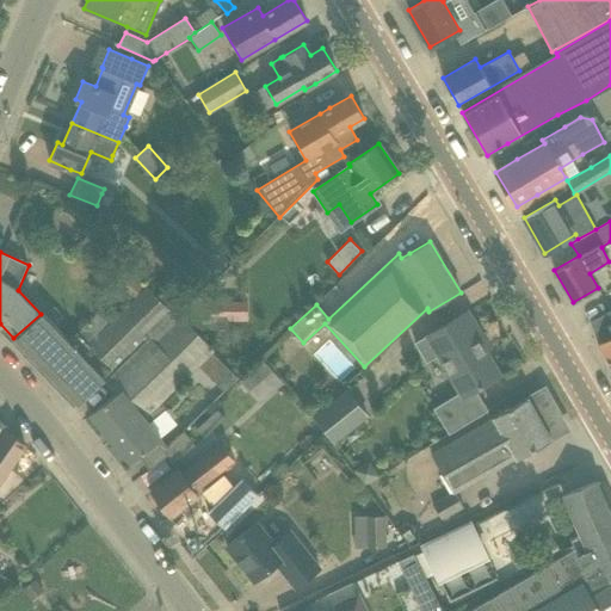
[(215,252),(205,263),(217,275),(227,264),(215,252)]
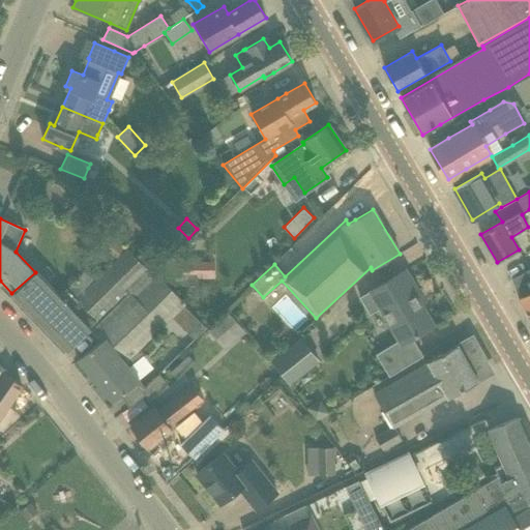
[(149,335),(171,315),(174,312),(182,303),(183,302),(157,275),(155,277),(126,248),(116,258),(105,269),(93,280),(76,297),(66,288),(59,295),(36,271),(35,272),(11,293),(65,348),(80,332),(85,327),(98,340),(99,341),(104,337),(116,351),(130,337),(139,345),(149,335)]
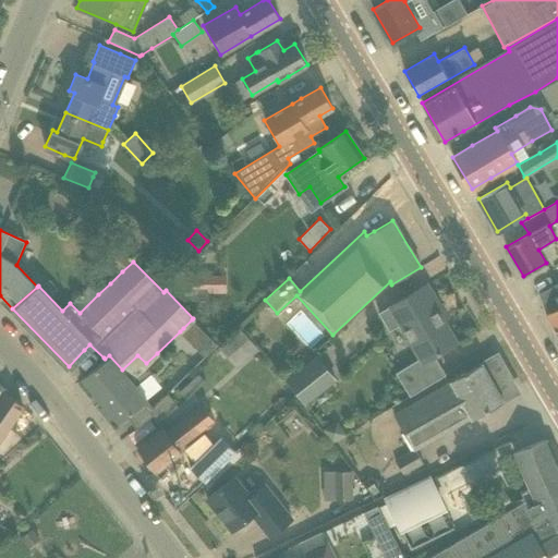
[(206,276),(176,276),(174,300),(206,300),(206,276)]
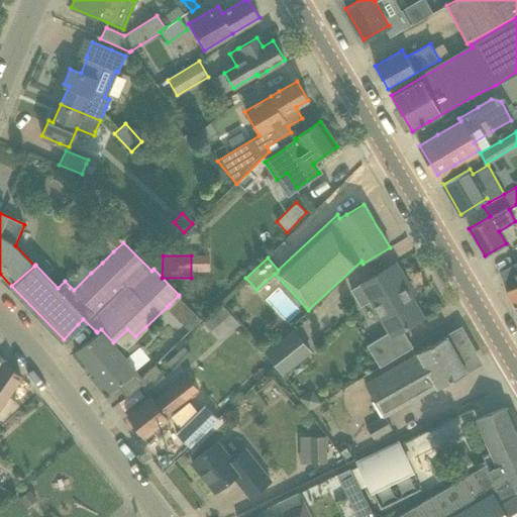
[(516,260),(498,270),(506,286),(516,279),(516,260)]
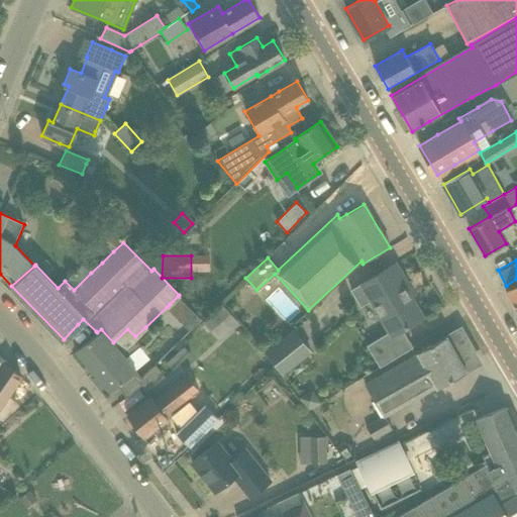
[(405,280),(395,264),(378,274),(350,290),(359,307),(369,302),(387,333),(367,345),(369,349),(379,367),(412,347),(402,329),(422,317),(402,282),(405,280)]
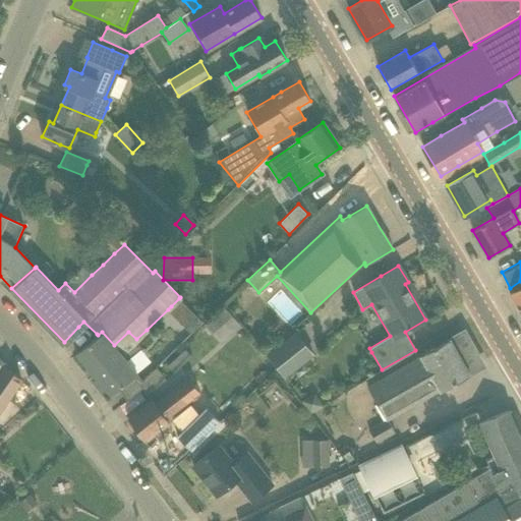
[(520,287),(510,294),(520,313),(520,287)]
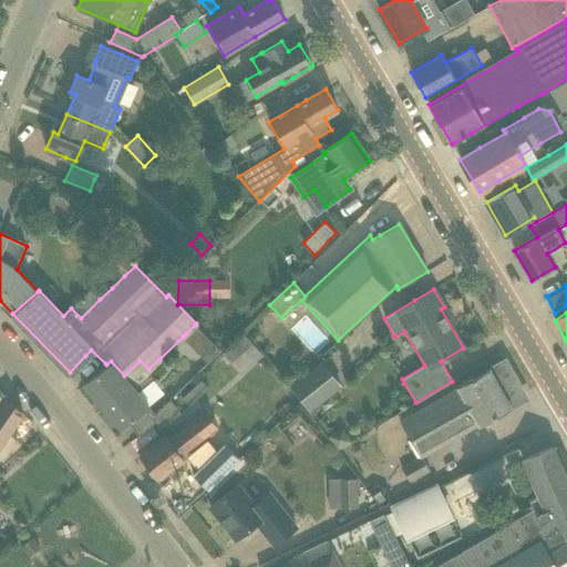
[(186,333),(183,337),(207,362),(219,350),(195,325),(186,333)]
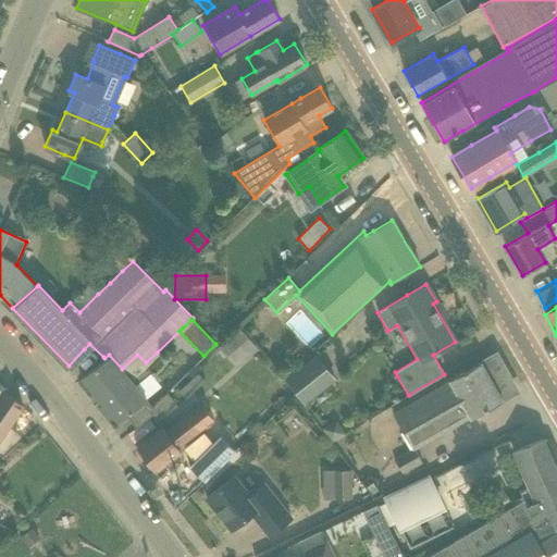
[(238,329),(218,346),(226,356),(247,337),(238,329)]
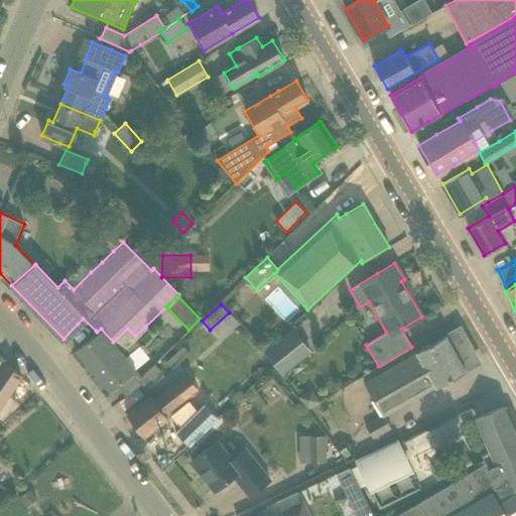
[(311,352),(292,328),(263,352),(282,375),(311,352)]
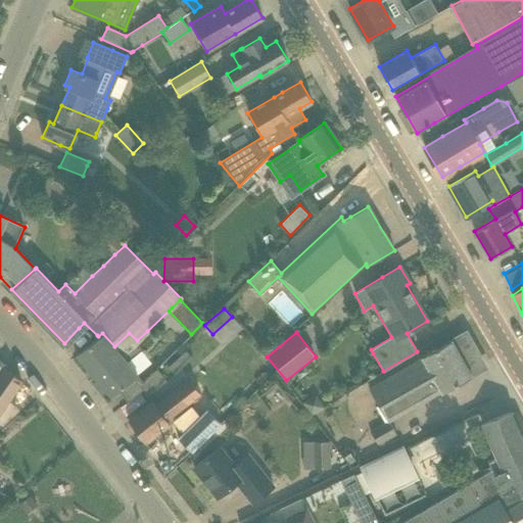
[(136,341),(137,340),(129,333),(114,346),(102,333),(98,336),(97,335),(90,341),(74,353),(109,396),(138,374),(129,363),(143,351),(136,341)]
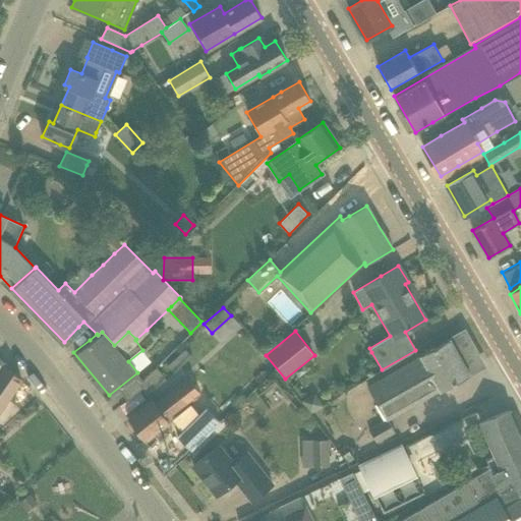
[(440,392),(483,366),(463,332),(419,356),(419,357),(366,388),(386,421),(388,420),(439,391),(440,392)]
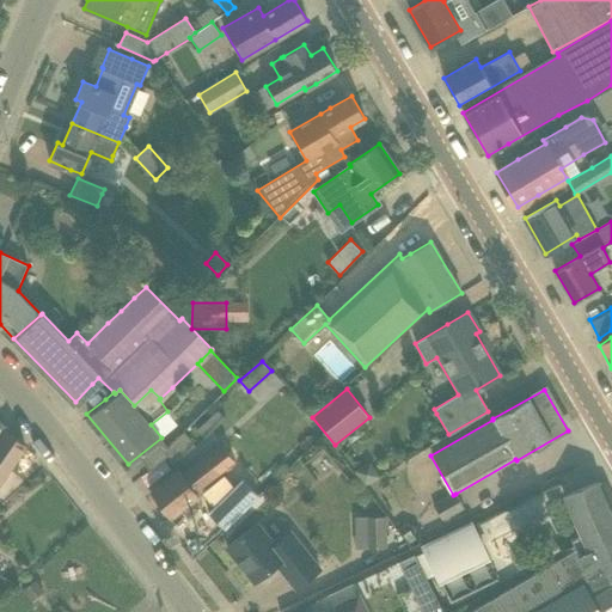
[(0,478),(23,445),(6,433),(0,441),(0,478)]
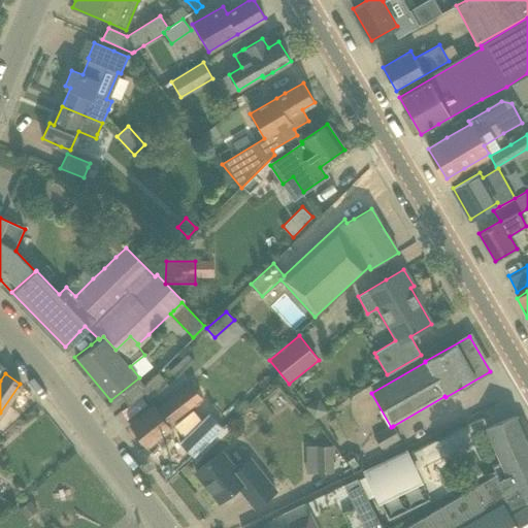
[(145,413),(130,425),(144,444),(145,446),(167,428),(170,431),(173,428),(182,438),(177,443),(192,458),(222,429),(207,415),(200,422),(193,413),(187,405),(175,390),(158,403),(154,406),(145,413)]
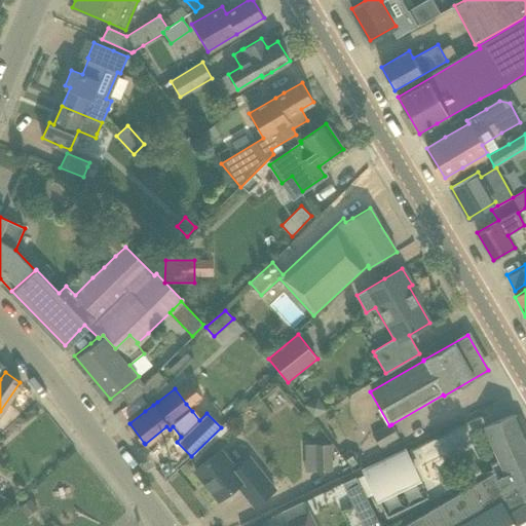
[(317,398),(305,406),(312,418),(326,411),(317,398)]
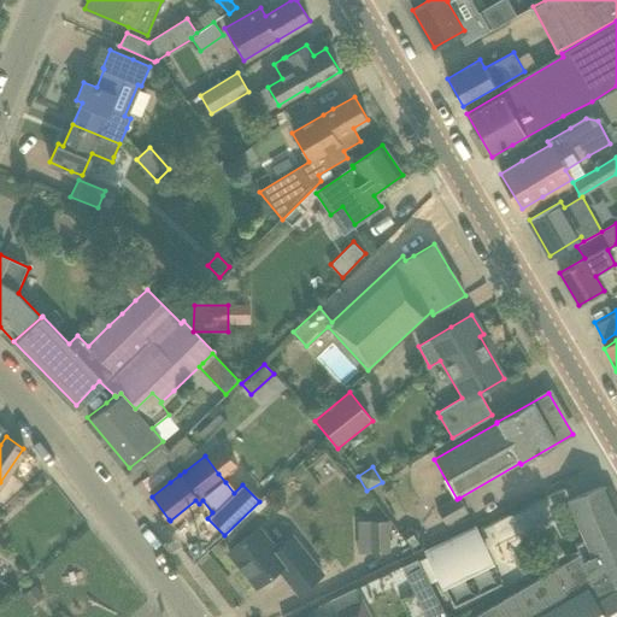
[(616,539),(616,521),(611,509),(601,486),(569,501),(577,522),(585,539),(576,542),(581,554),(616,539)]
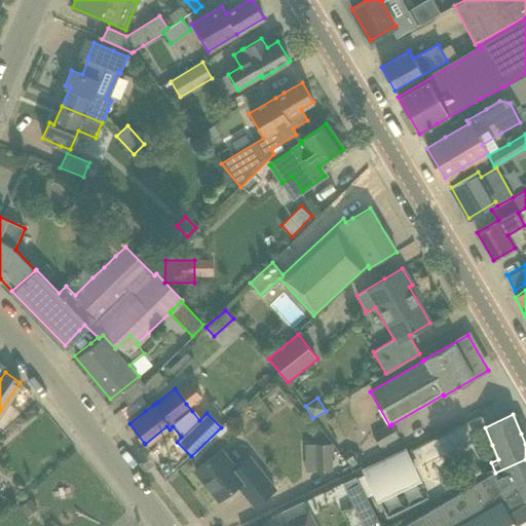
[(398,437),(391,424),(389,425),(373,435),(379,447),(398,437)]
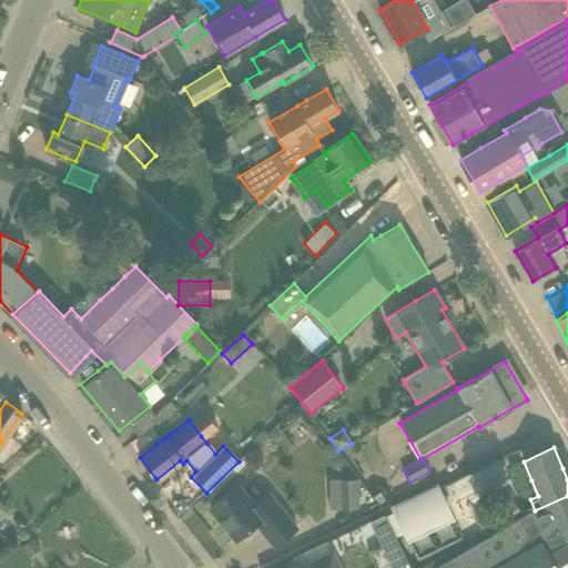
[(357,508),(357,478),(342,478),(342,509),(357,508)]
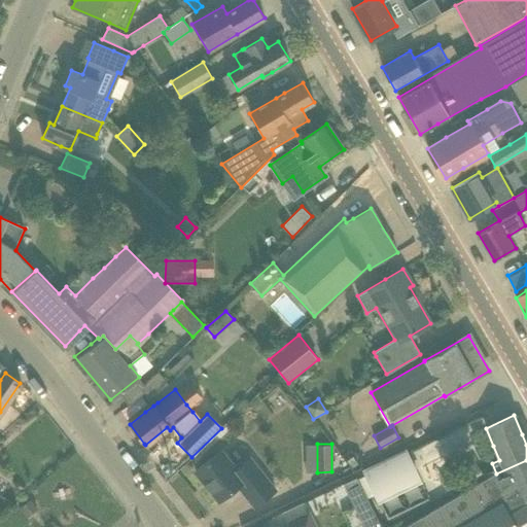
[(378,502),(422,481),(406,448),(361,469),(378,502)]
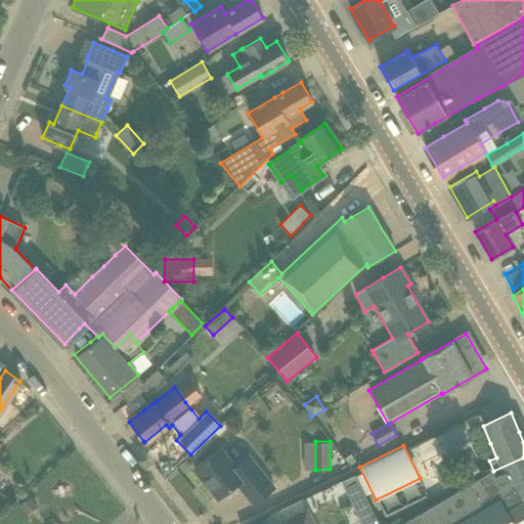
[(253,503),(268,490),(274,485),(249,453),(233,466),(218,447),(193,468),(217,497),(235,482),(253,503)]
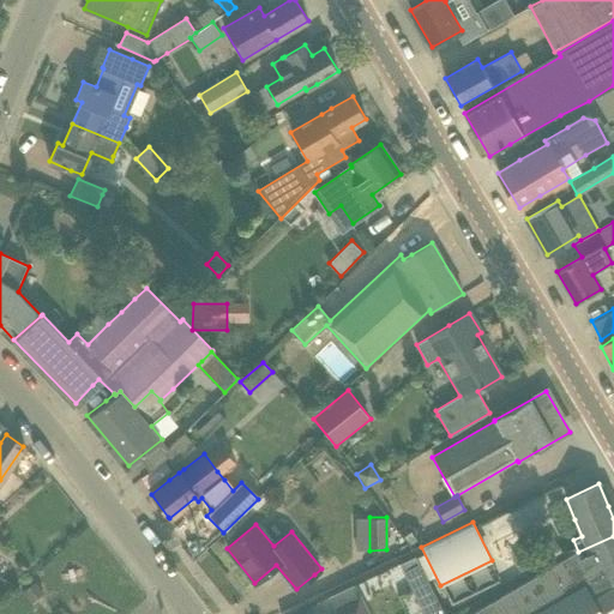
[(613,613),(613,591),(612,589),(611,590),(607,584),(613,581),(613,536),(578,552),(473,613),(613,613)]
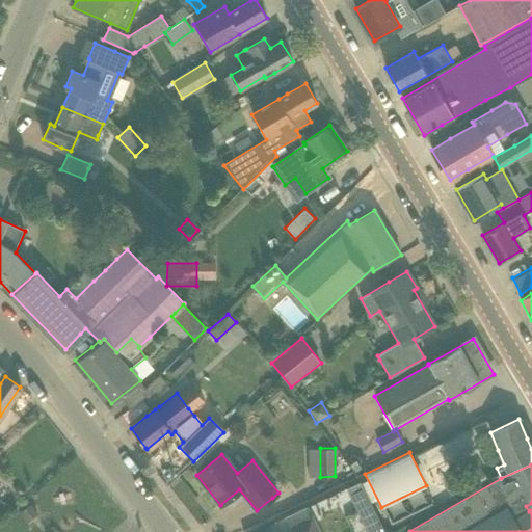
[(373,508),(360,481),(345,488),(358,514),(373,508)]
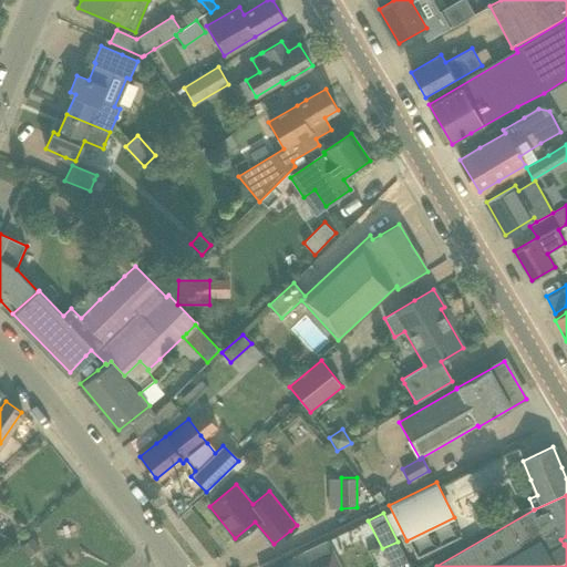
[(31,537),(20,547),(27,554),(38,545),(31,537)]
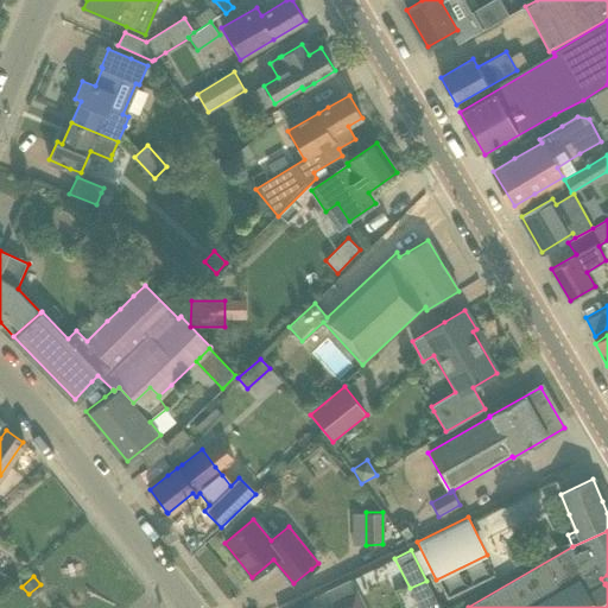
[(366,607),(358,591),(327,607),(366,607)]
